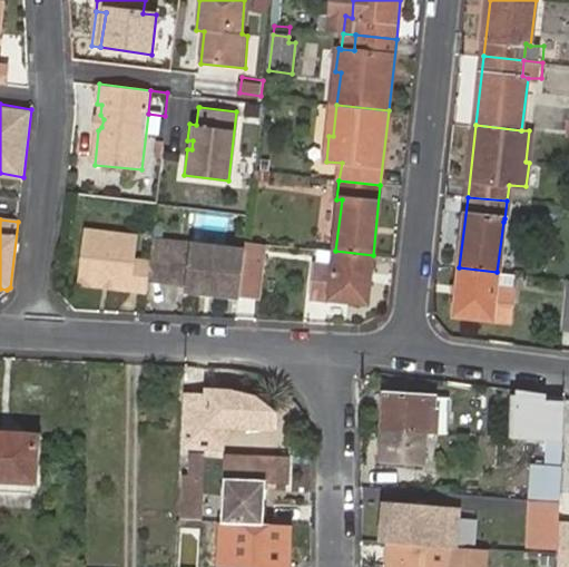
[(115,289),(147,293),(148,280),(150,258),(136,256),(139,237),(85,230),(76,284),(101,287),(102,281),(115,283),(115,289)]
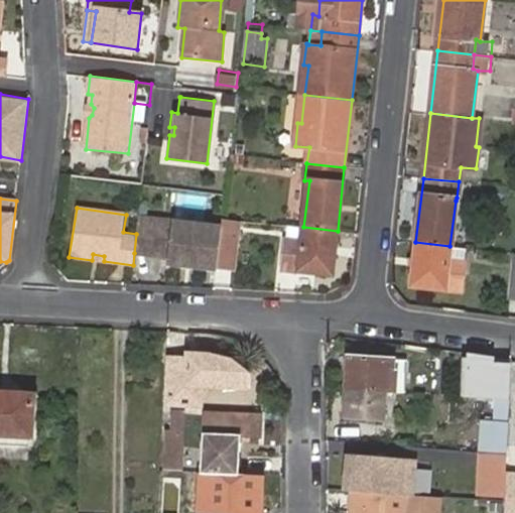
[(136,234),(134,253),(148,255),(154,218),(139,216),(136,234)]
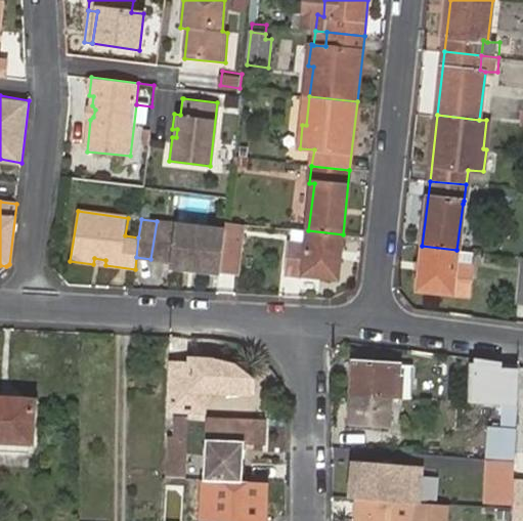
[(225,228),(220,267),(238,270),(245,223),(225,220),(225,228)]
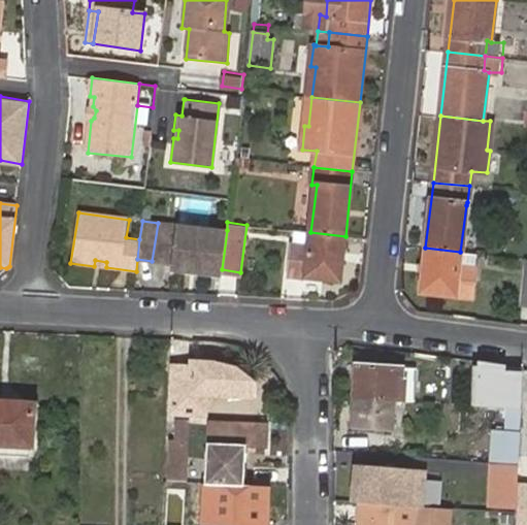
[(197,271),(222,273),(222,269),(227,230),(158,223),(152,261),(169,262),(169,269),(188,270),(188,266),(198,267),(197,271)]
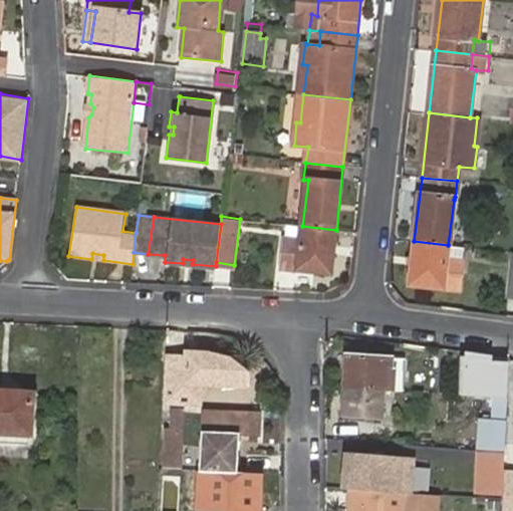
[(333,251),(336,230),(302,226),(275,223),(269,265),(327,271),(329,254),(333,251)]
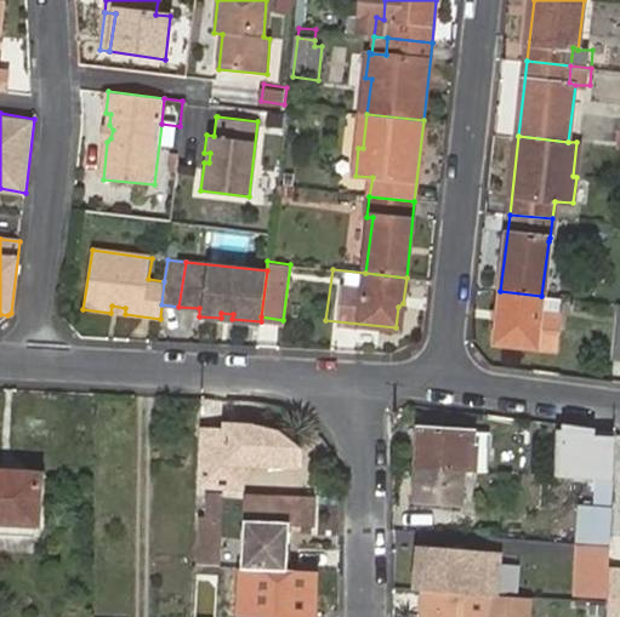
[(541,296),(500,291),(498,319),(505,321),(501,341),(555,348),(558,315),(540,312),(541,296)]
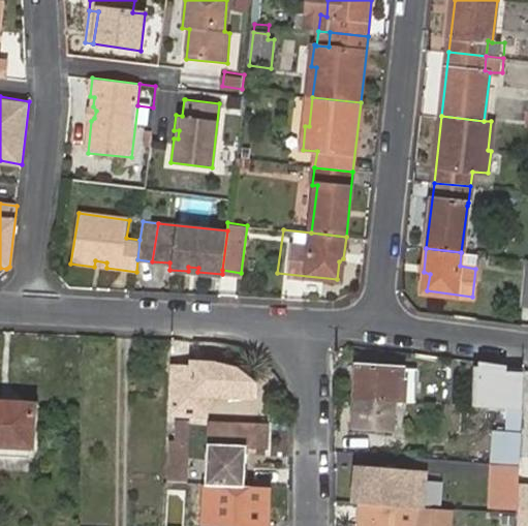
[(477,254),(461,252),(460,266),(475,269),(477,254)]
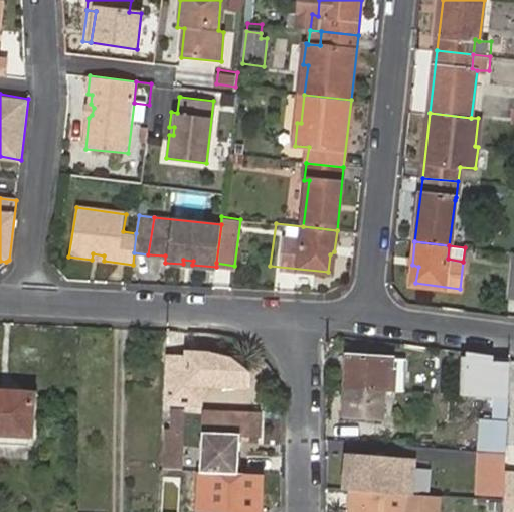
[(185,355),(167,353),(163,410),(202,411),(202,385),(251,386),(248,368),(232,355),(211,349),(185,348),(185,355)]
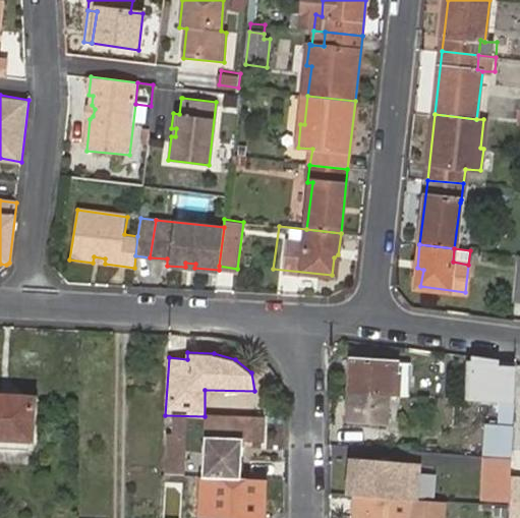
[(504,358),(493,356),(493,359),(475,357),(472,398),(502,400),(517,401),(519,371),(517,365),(503,363),(504,358)]
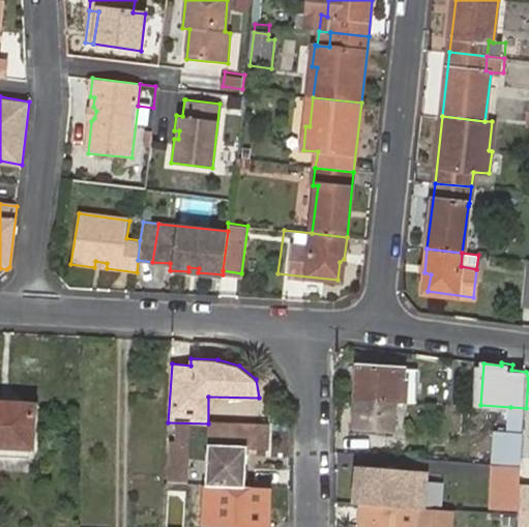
[(399,366),(360,363),(358,397),(398,399),(415,401),(417,374),(415,374),(415,369),(399,367),(399,366)]
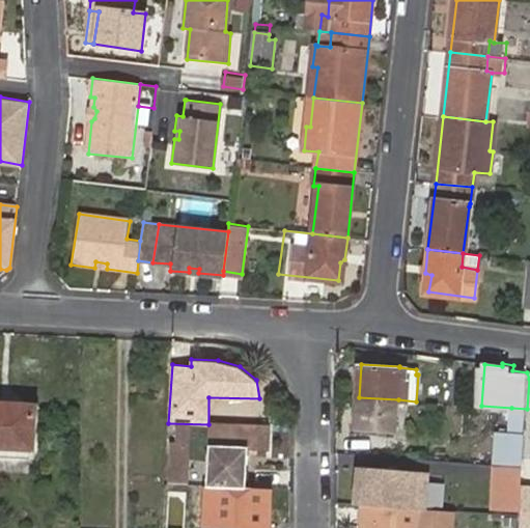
[(359,397),(357,427),(396,431),(398,399),(359,397)]
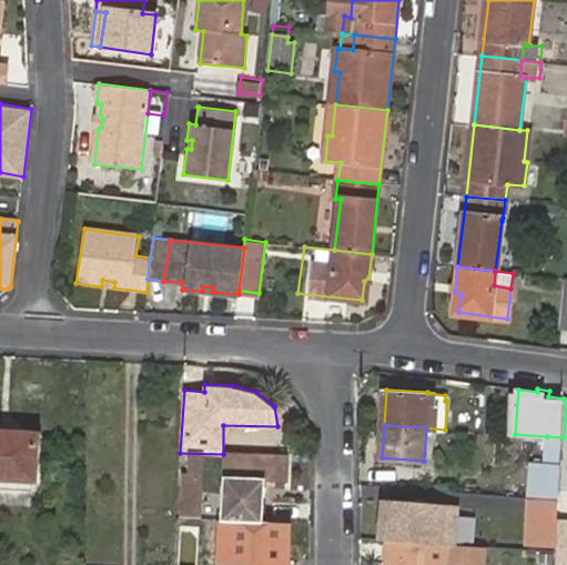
[(3,440),(4,431),(0,430),(0,474),(34,477),(38,442),(3,440)]
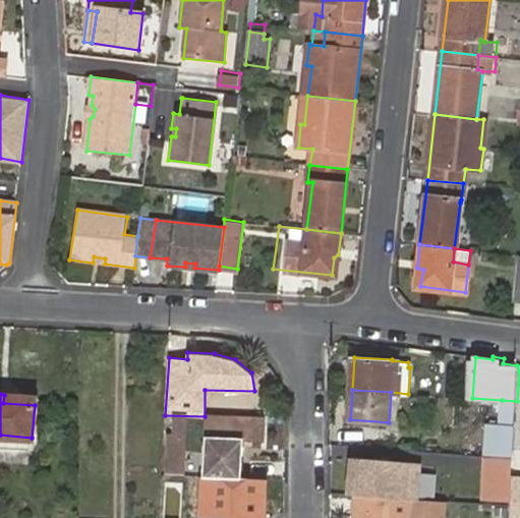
[(35,396),(4,395),(3,403),(35,405),(35,396)]
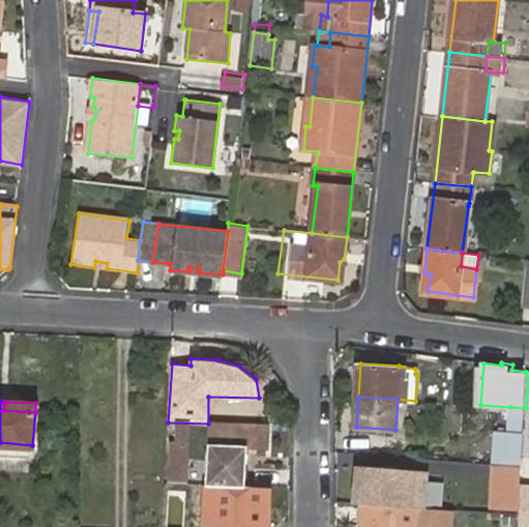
[(526,408),(510,407),(508,430),(524,432),(526,408)]
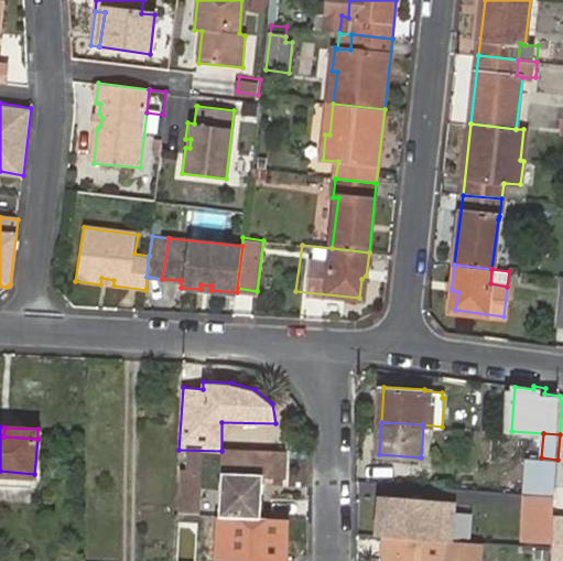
[(226,454),(223,515),(261,517),(264,477),(287,477),(287,457),(226,454)]
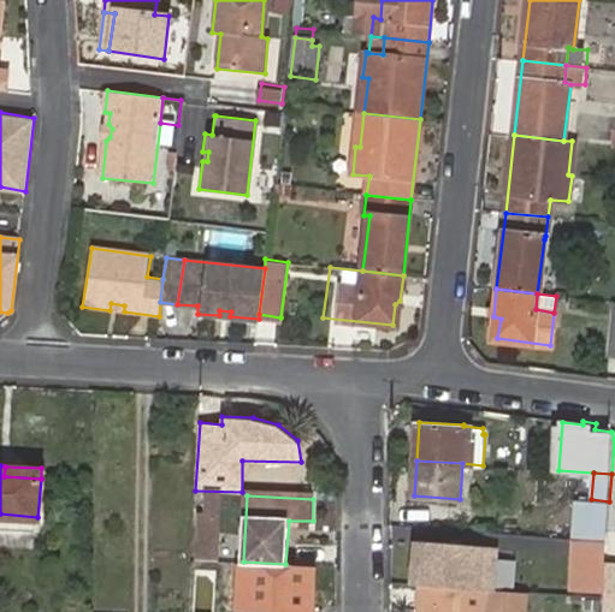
[(591,499),(579,499),(575,539),(608,541),(609,501),(591,499)]
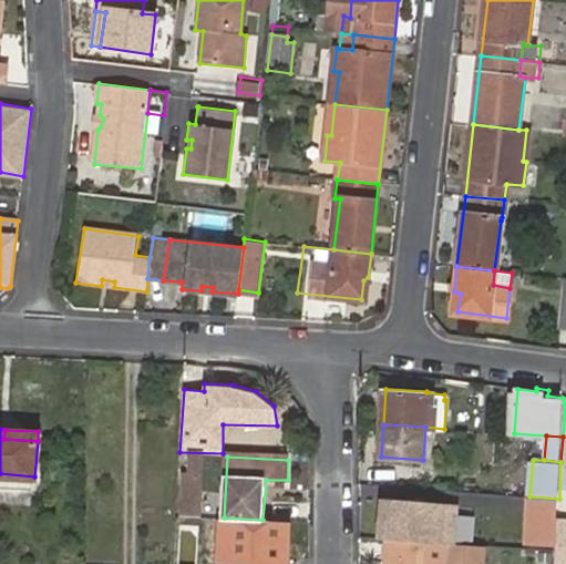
[(530,496),(527,496),(526,547),(556,550),(559,499),(530,496)]
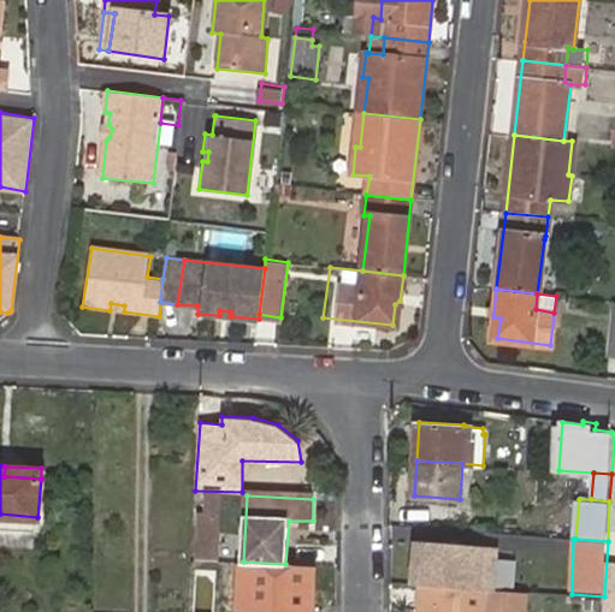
[(423,586),(488,592),(495,592),(500,547),(420,542),(417,586),(423,586)]
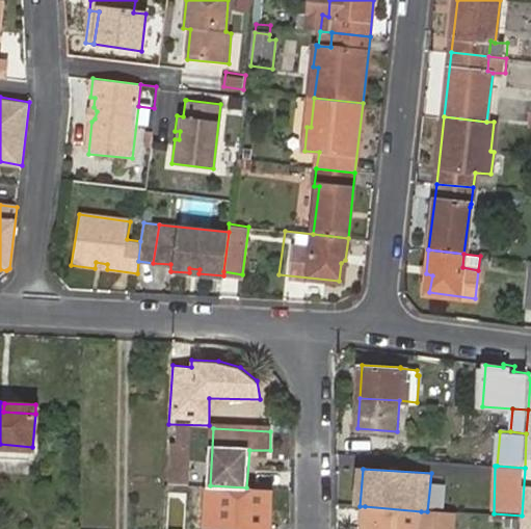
[(271,528),(273,490),(204,486),(202,528),(271,528)]
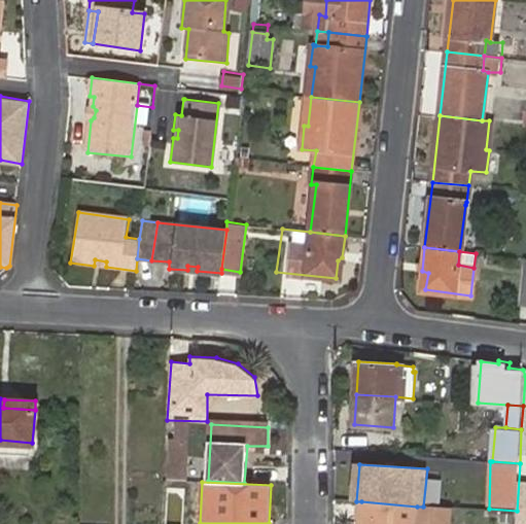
[(355,523),(365,523),(366,520),(359,519),(361,501),(356,501),(355,523)]
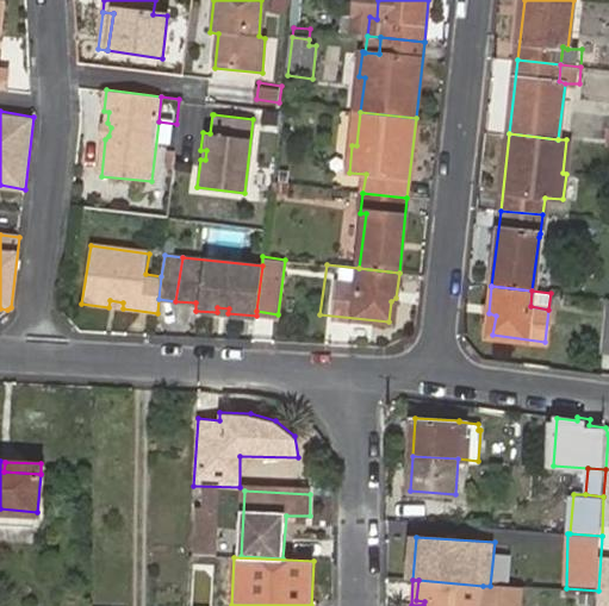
[(423,605),(480,605),(483,586),(418,580),(416,600),(424,601),(423,605)]
